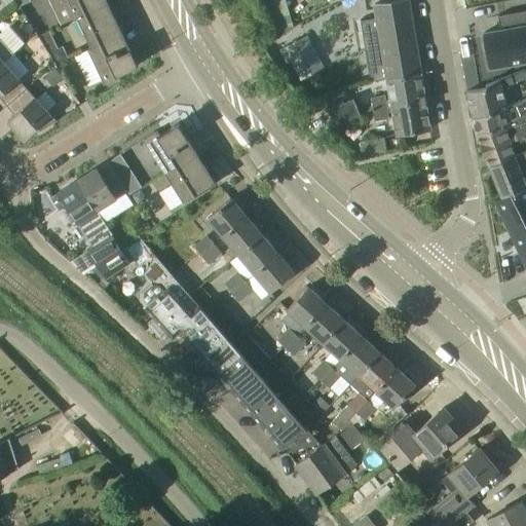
[(76,17),(112,1),(112,0),(108,2),(107,0),(49,0),(62,25),(76,17)]
